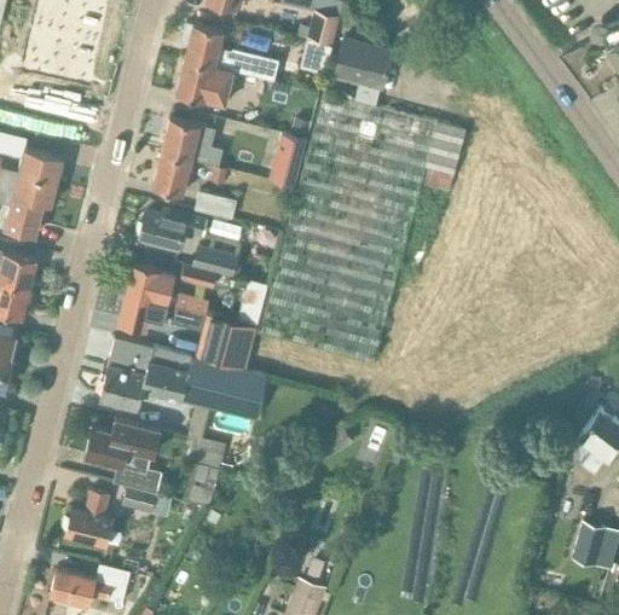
[(52,6),(46,33),(102,47),(108,19),(70,11),(73,0),(58,0),(57,7),(52,6)]
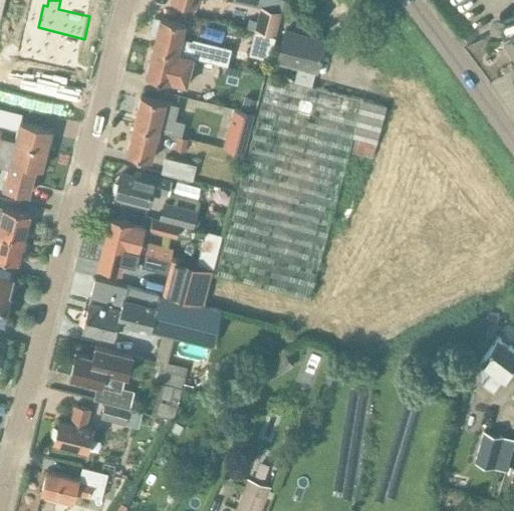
[(171,0),(170,3),(190,8),(195,9),(197,0),(219,0),(231,4),(232,0),(171,0)]
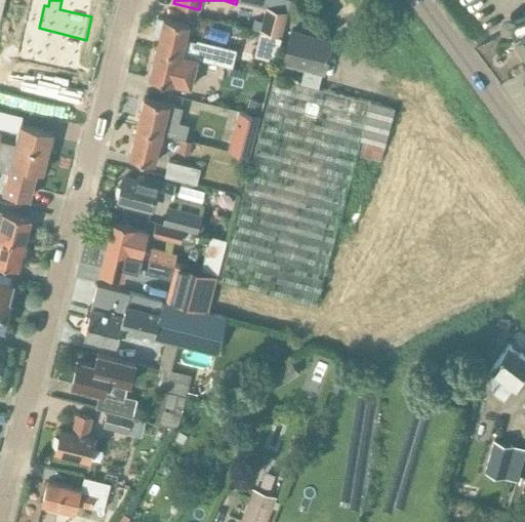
[(261,30),(260,35),(281,40),(283,35),(288,15),(267,10),(261,30)]
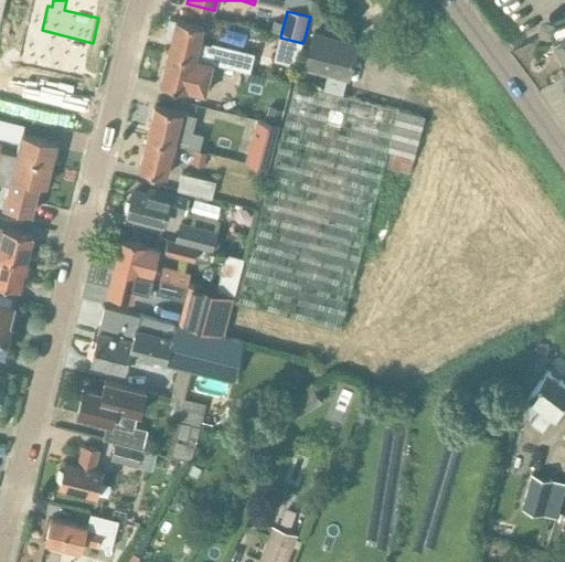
[(564,65),(564,21),(546,31),(564,65)]
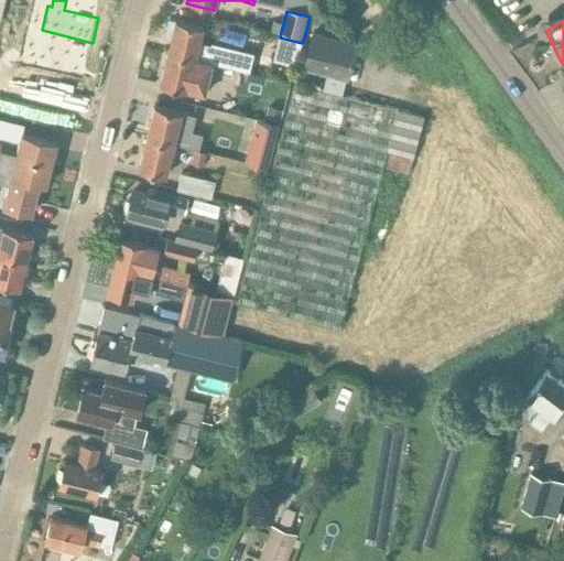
[(172,41),(167,55),(195,62),(212,66),(212,65),(216,66),(227,68),(232,69),(242,72),(249,74),(255,55),(212,45),(212,47),(198,45),(203,30),(197,28),(176,23),(175,24),(170,23),(165,40),(172,41)]
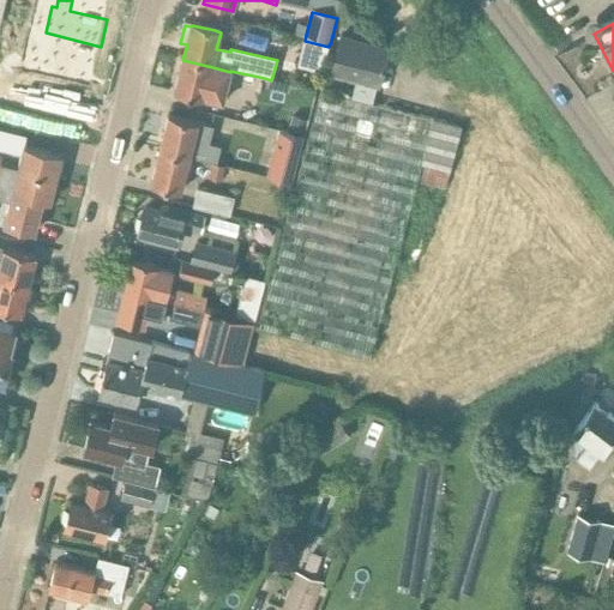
[(46,32),(37,61),(42,62),(38,77),(54,80),(56,66),(95,74),(101,47),(46,32)]
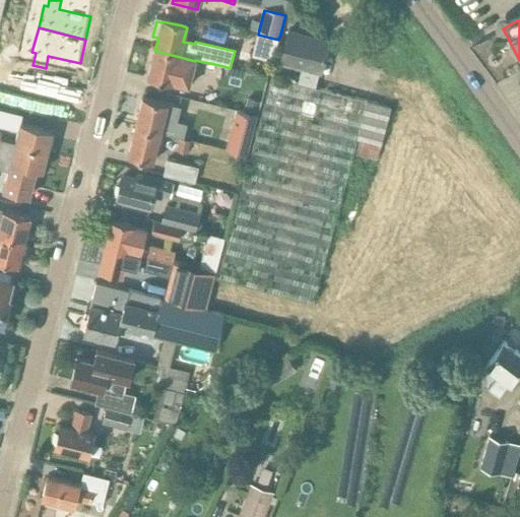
[(380,148),(385,130),(390,111),(315,90),(318,76),(320,76),(329,44),(288,34),(280,65),(302,71),(298,86),(272,79),(218,281),(313,307),(352,158),(377,165),(380,148)]
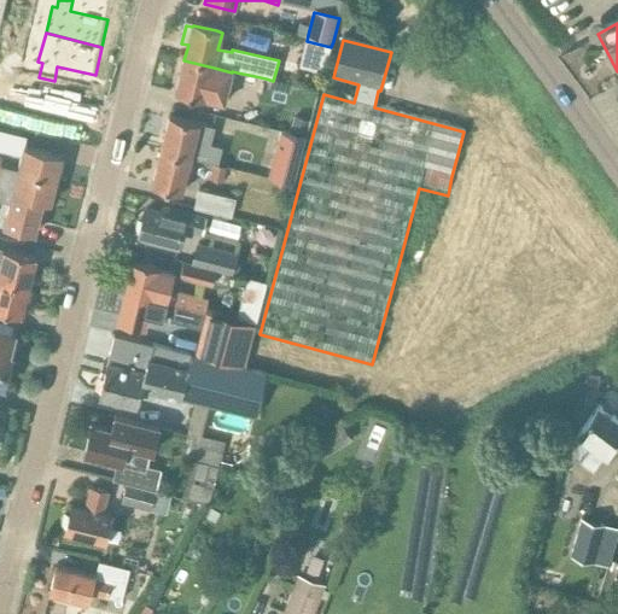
[(307,41),(299,69),(324,76),(331,47),(307,41)]
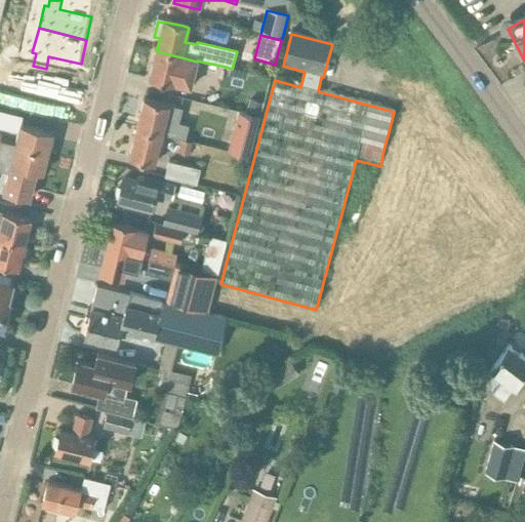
[(191,90),(197,62),(182,57),(156,51),(149,81),(173,87),(191,90)]
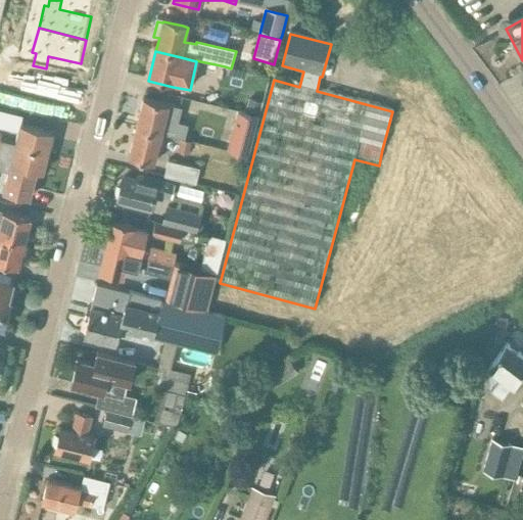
[(208,78),(211,65),(200,62),(197,75),(208,78)]
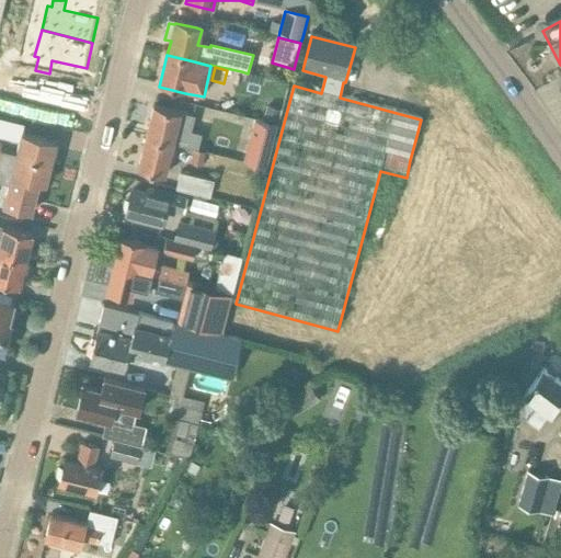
[(153,107),(146,139),(172,147),(172,146),(194,151),(197,137),(190,135),(194,117),(175,113),(153,107)]
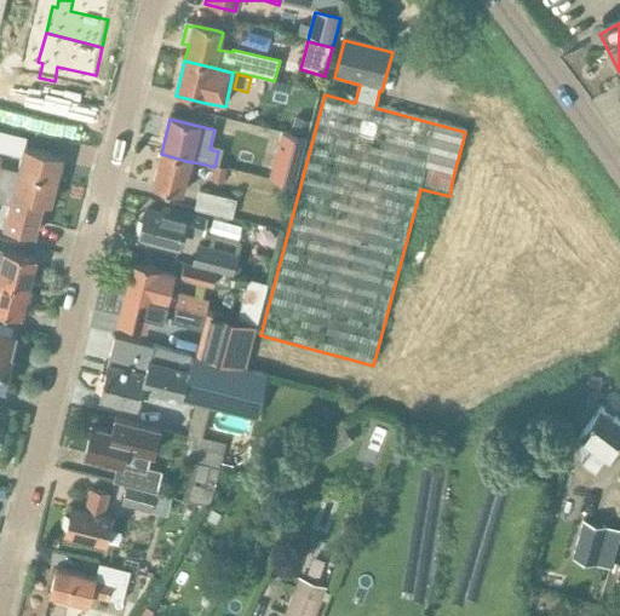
[(294,120),(291,137),(305,140),(310,124),(294,120)]
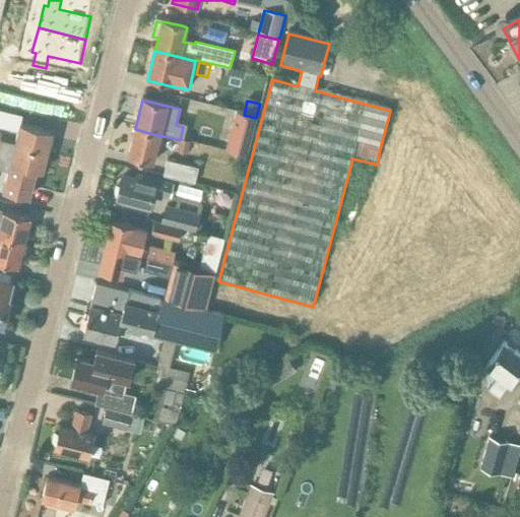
[(15,146),(48,154),(52,134),(16,125),(18,117),(0,112),(0,129),(18,134),(15,146)]
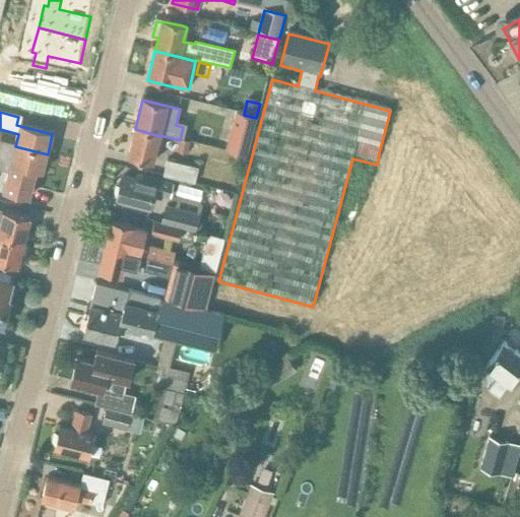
[(236,113),(225,151),(246,156),(256,118),(244,115),(236,113)]
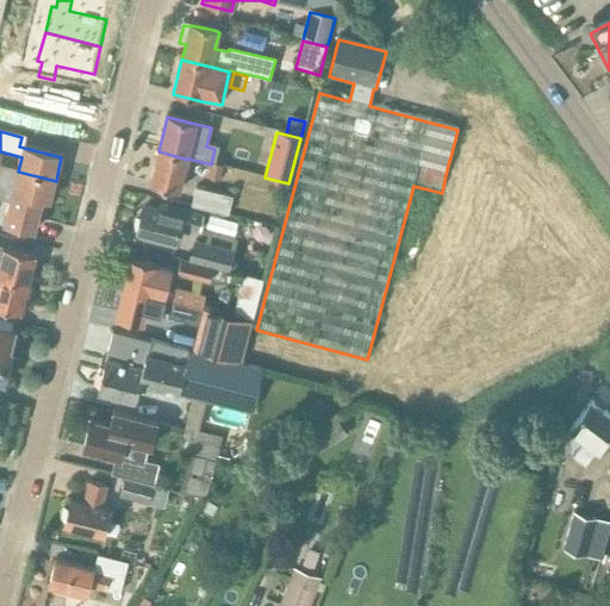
[(150,187),(173,192),(179,194),(187,160),(159,151),(150,187)]
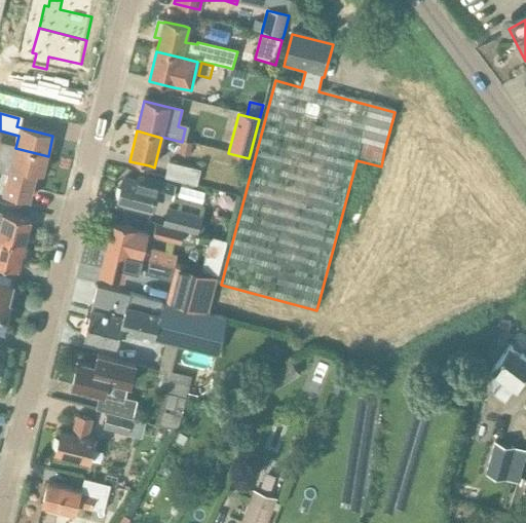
[(192,145),(182,142),(179,155),(189,158),(192,145)]
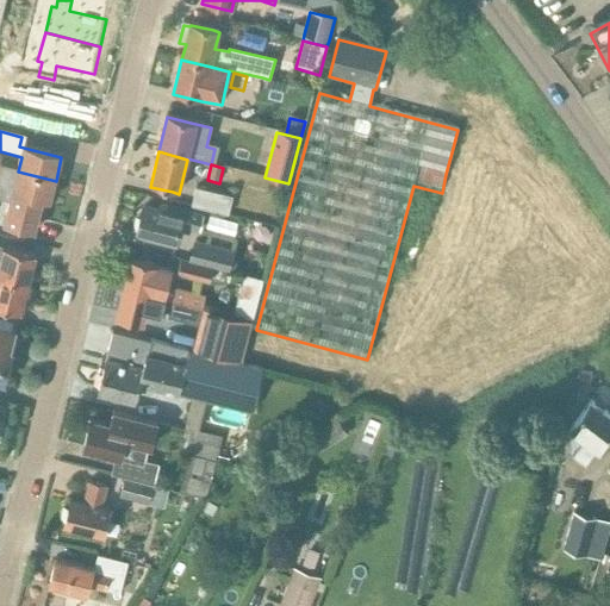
[(4,227),(6,227),(29,233),(37,201),(50,204),(56,181),(18,172),(4,227)]
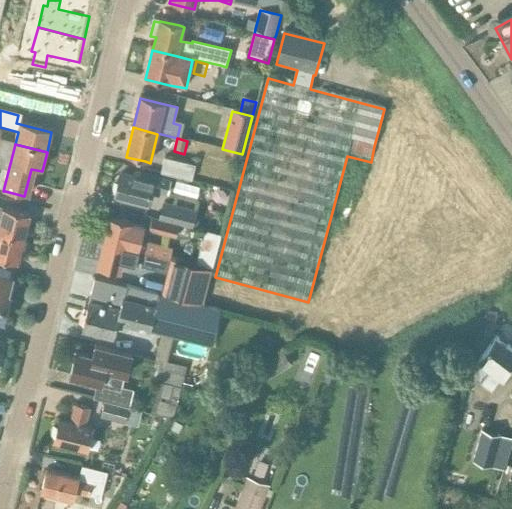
[(160,175),(190,183),(195,167),(164,160),(160,175)]
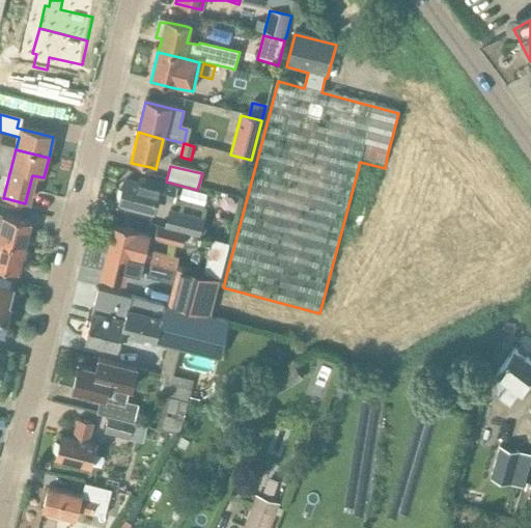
[(141,183),(140,186),(126,183),(119,206),(154,215),(157,199),(173,203),(176,191),(141,183)]
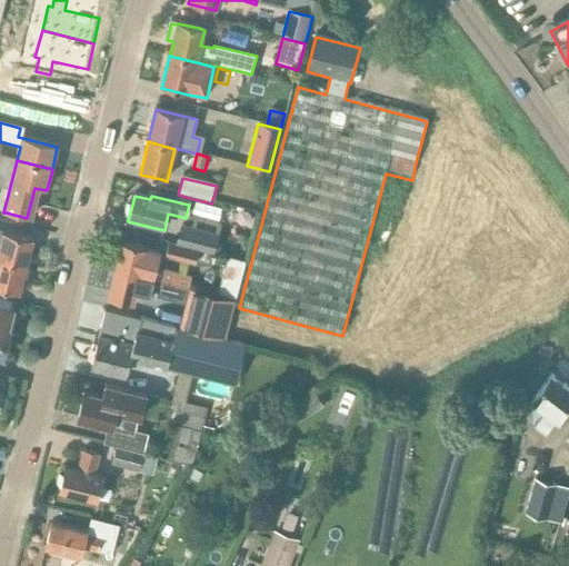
[(179,245),(213,254),(218,237),(183,228),(179,245)]
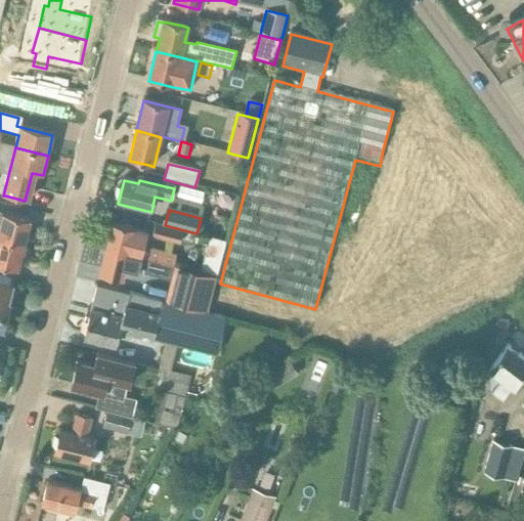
[(0,240),(25,246),(31,221),(3,214),(2,215),(0,214),(0,240)]
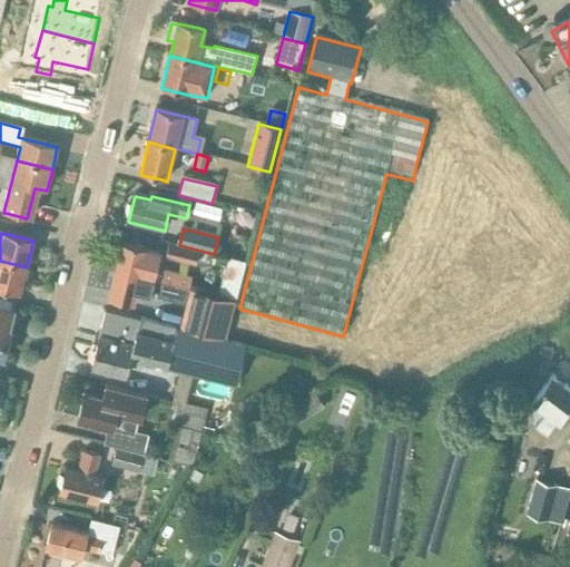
[(147,251),(144,250),(121,245),(115,272),(176,287),(175,289),(189,292),(190,291),(193,280),(156,271),(160,255),(147,252),(147,251)]
